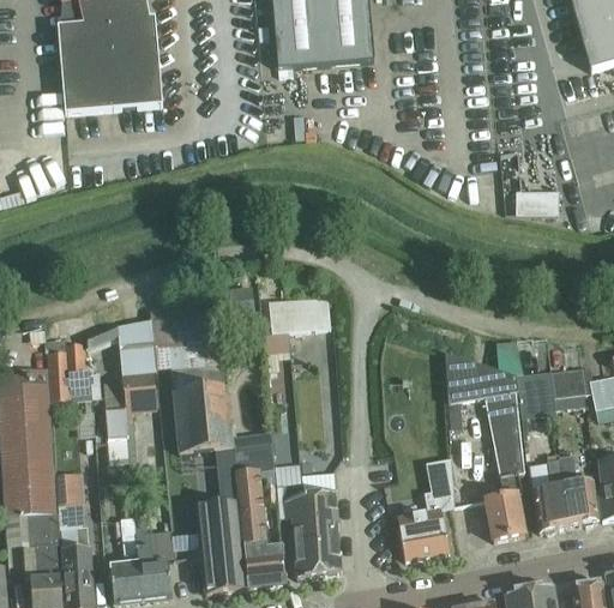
[(65,0),(70,0),(74,23),(56,24),(65,113),(162,104),(155,16),(150,17),(145,0),(65,0)]
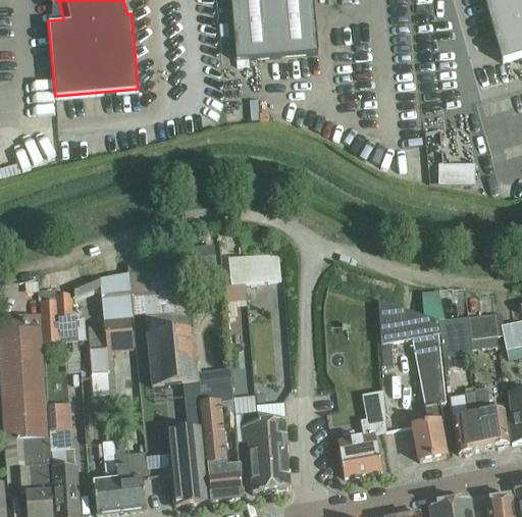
[(230,0),(237,58),(318,51),(313,0),(230,0)]
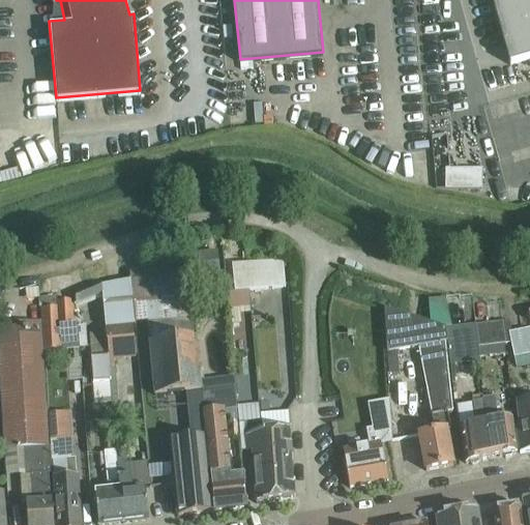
[(491,0),(509,61),(529,54),(529,0),(491,0)]
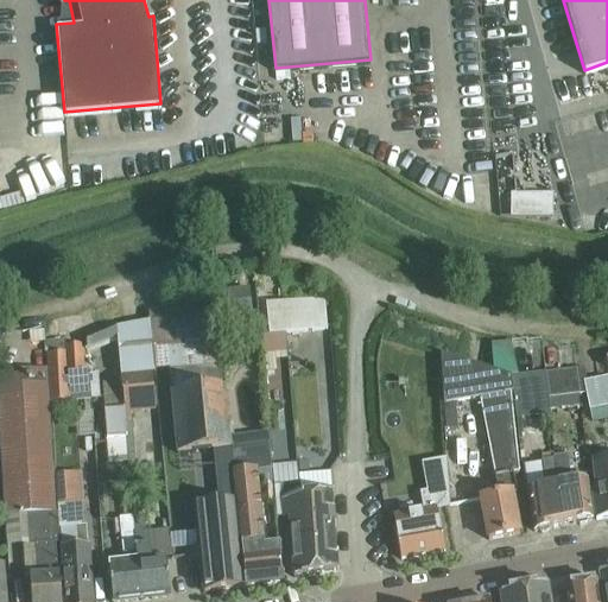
[(552,190),(510,190),(510,213),(552,213),(552,190)]
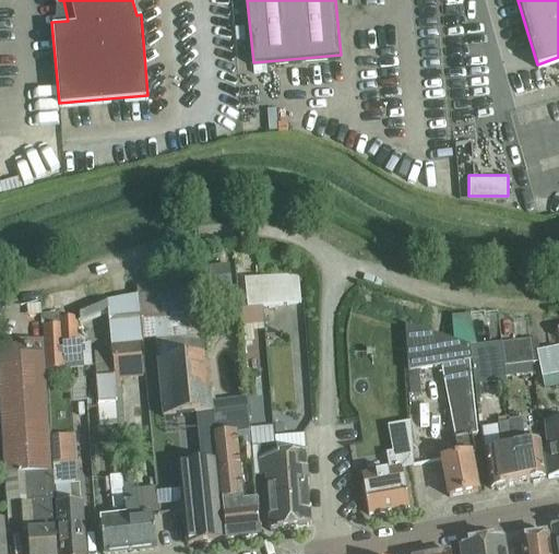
[(228,261),(200,264),(202,289),(230,285),(228,261)]
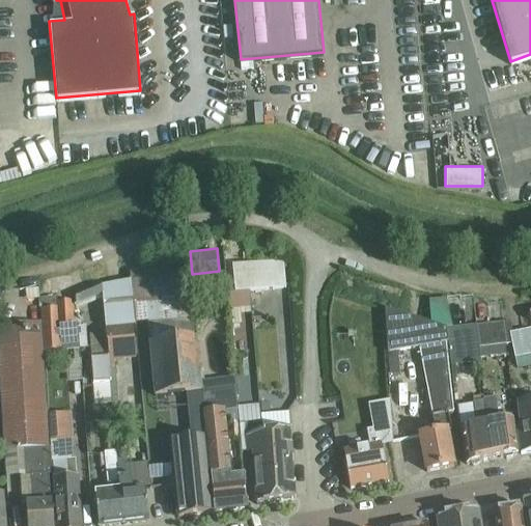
[(186,389),(200,387),(195,333),(187,251),(130,269),(131,277),(135,320),(146,317),(155,392),(186,389)]
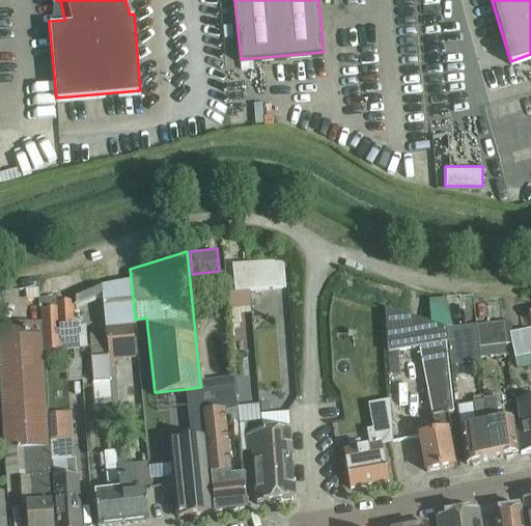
[(283,257),(232,261),(234,288),(285,284),(283,257)]
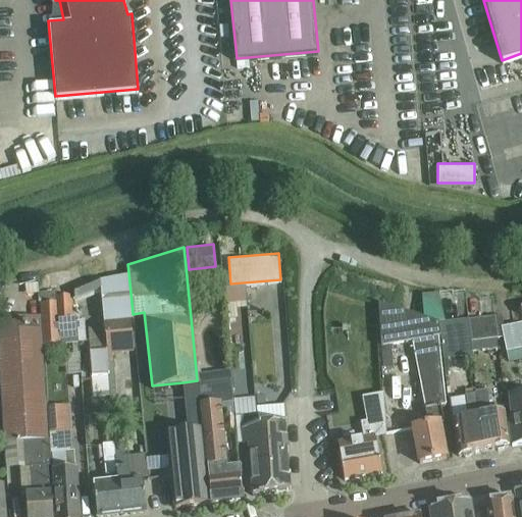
[(128,272),(100,276),(101,285),(104,321),(104,325),(106,348),(106,350),(133,348),(131,319),(133,319),(133,314),(128,272)]
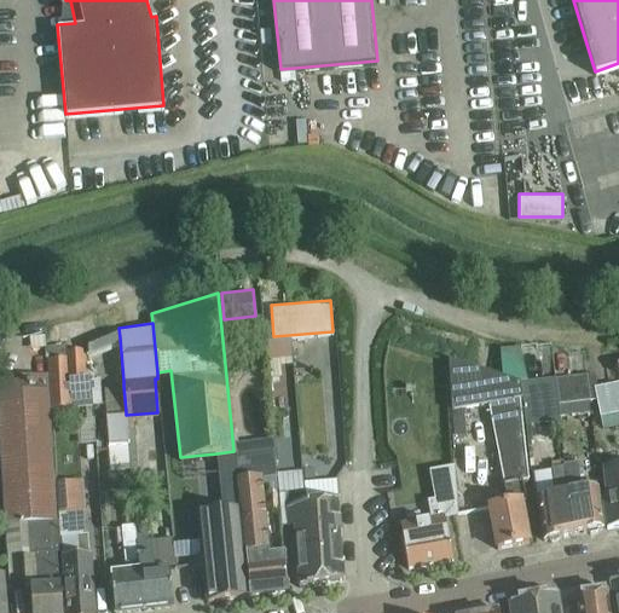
[(119,328),(110,331),(87,341),(88,351),(120,337),(119,328)]
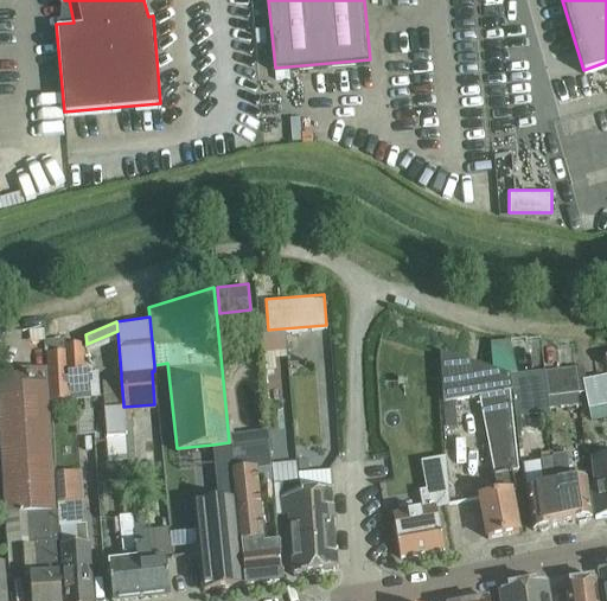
[(64,334),(45,336),(46,345),(48,345),(49,349),(65,347),(64,340),(65,340),(65,334),(64,334)]
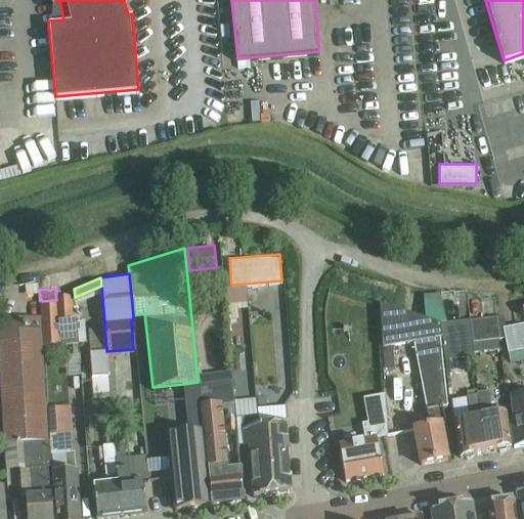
[(440,291),(424,293),(426,315),(440,319),(445,318),(440,291)]
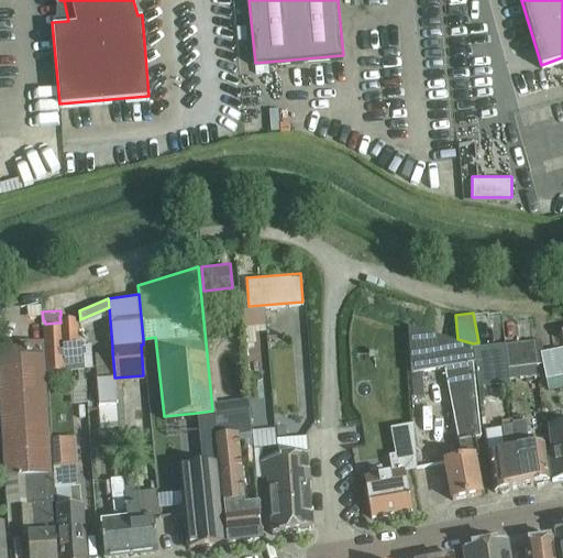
[(44,324),(45,346),(46,368),(63,367),(62,342),(77,342),(75,315),(61,316),(59,316),(61,323),(45,324),(44,324)]
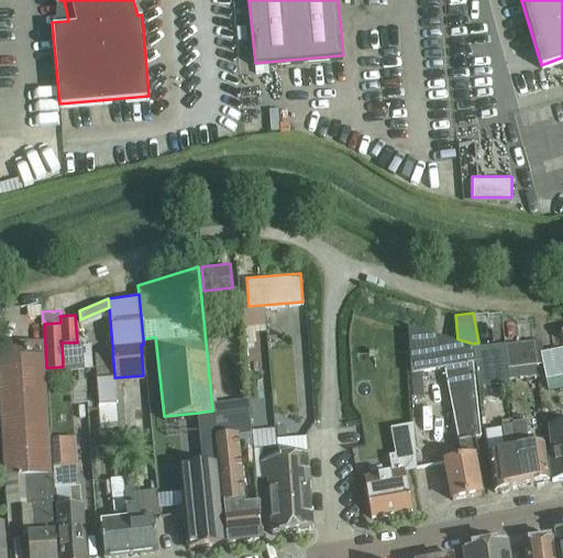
[(352,351),(374,350),(390,349),(393,375),(384,375),(385,401),(388,444),(389,444),(393,461),(384,463),(385,471),(364,476),(371,515),(411,507),(405,469),(416,467),(410,371),(407,324),(351,326),(352,351)]
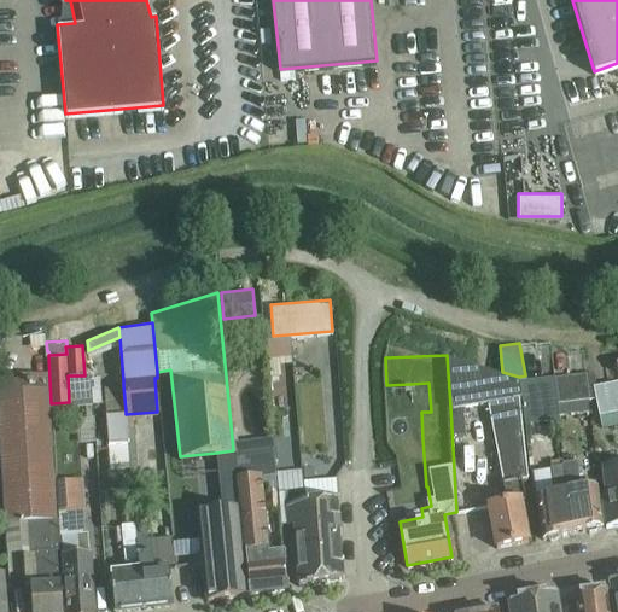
[(477,363),(447,355),(450,407),(488,400),(519,394),(520,394),(519,377),(502,372),(494,369),(477,363)]
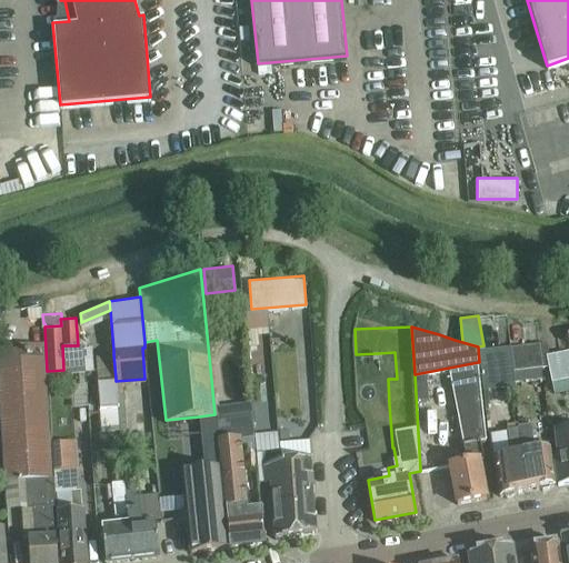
[(0,343),(0,399),(5,479),(53,474),(42,341),(0,343)]
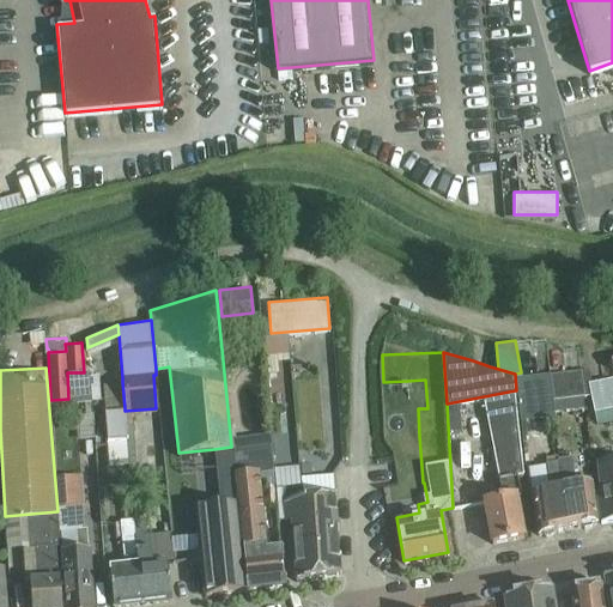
[(589,368),(550,372),(553,399),(592,394),(590,382),(589,368)]
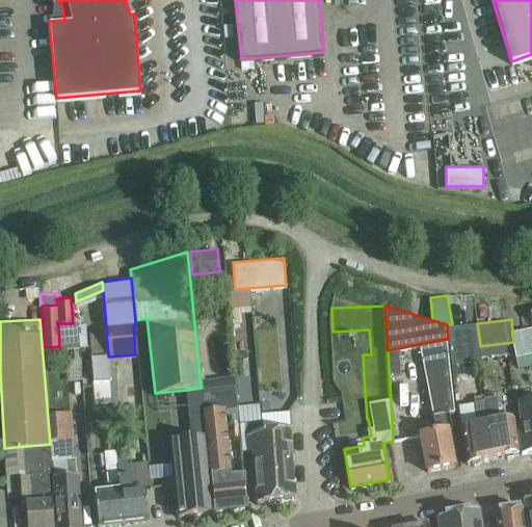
[(480,346),(477,323),(448,326),(452,362),(481,359),(480,346)]
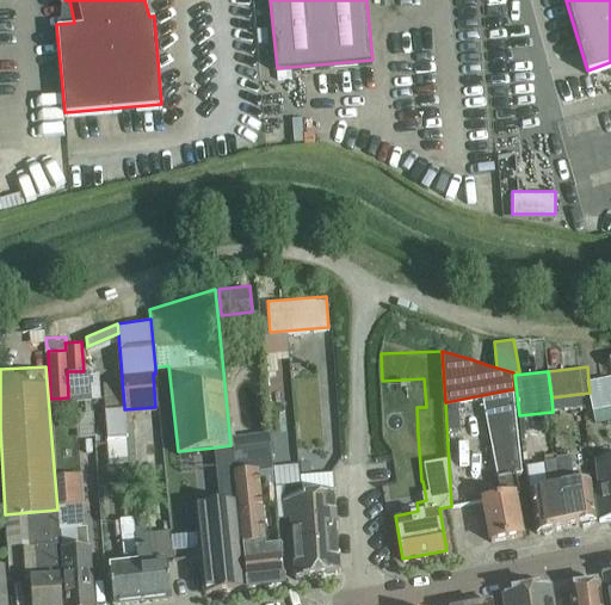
[(610,375),(588,381),(590,393),(594,411),(610,406),(610,375)]
